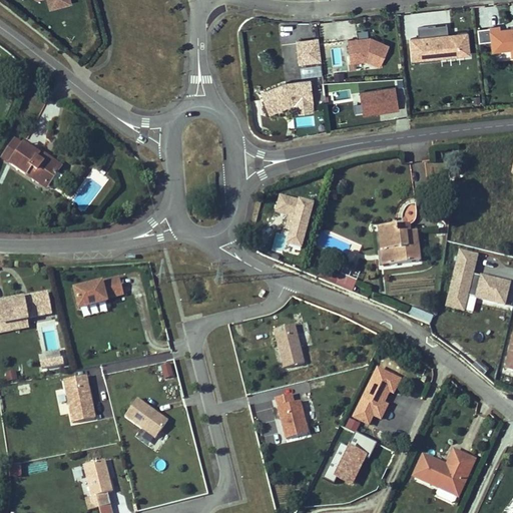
[(48,0),(51,8),(71,2),(70,0),(48,0)]
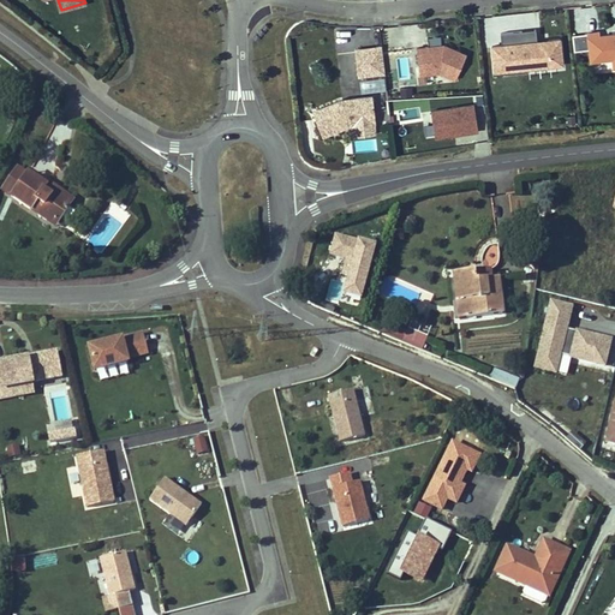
[(493,71),(565,66),(562,35),(537,37),(536,28),(502,30),(502,42),(490,42),(493,71)]
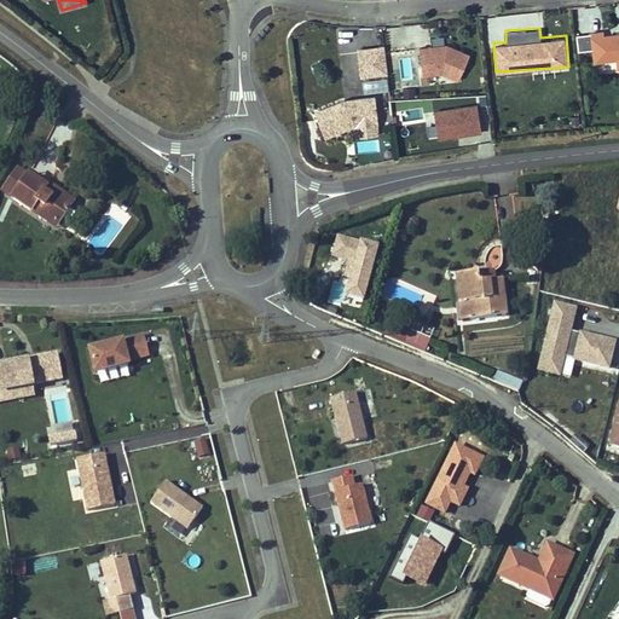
[(590,35),(577,36),(578,51),(594,48),(596,63),(618,61),(618,67),(618,34),(603,36),(603,32),(590,33),(590,35)]
